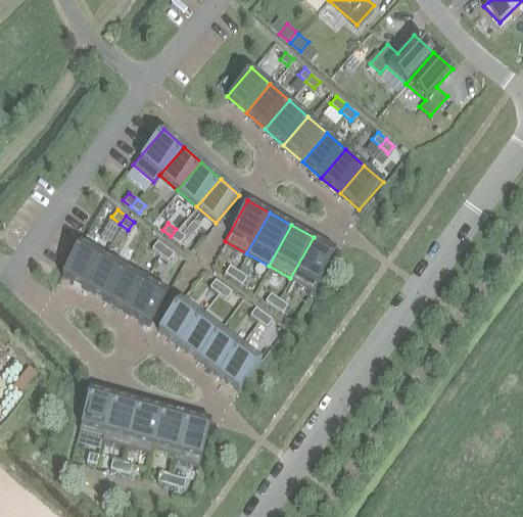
[(184,235),(176,229),(171,236),(179,242),(184,235)]
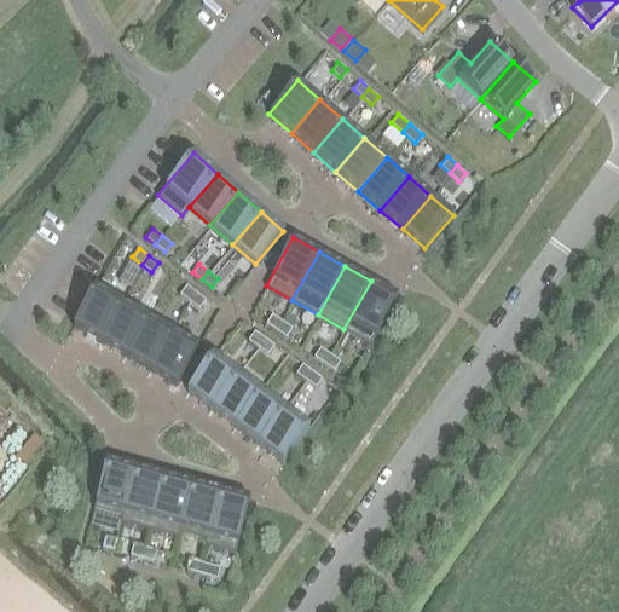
[(397,295),(371,281),(343,329),(369,344),(397,295)]
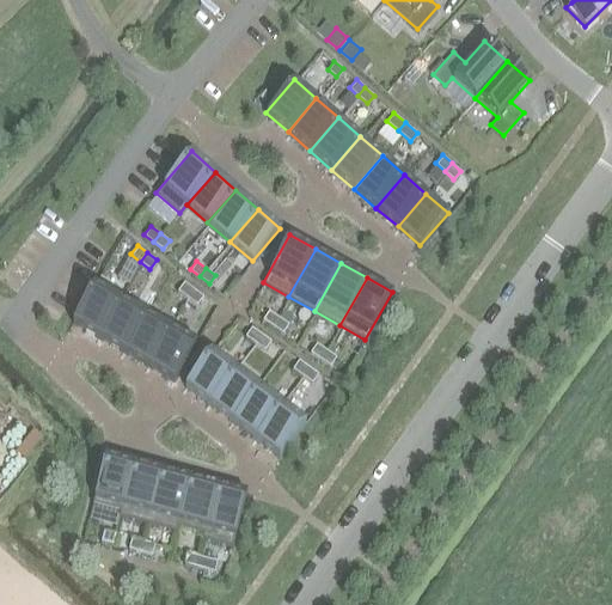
[(187,297),(193,287),(183,280),(177,289),(187,297)]
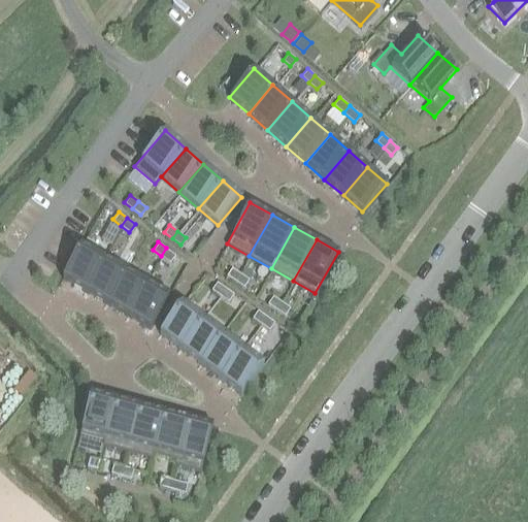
[(80,243),(62,275),(84,289),(102,256),(80,243)]
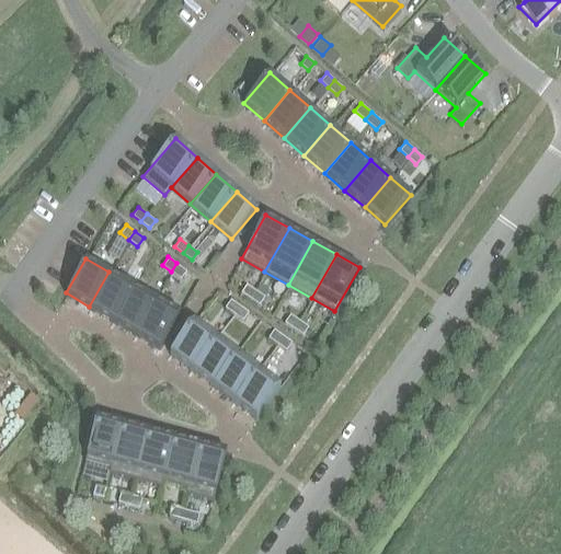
[(186,269),(176,263),(171,272),(180,278),(186,269)]
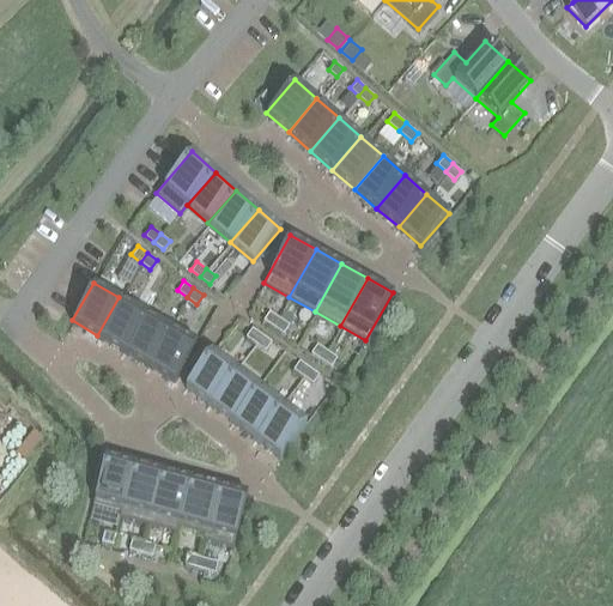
[(97,335),(123,350),(145,313),(119,297),(97,335)]
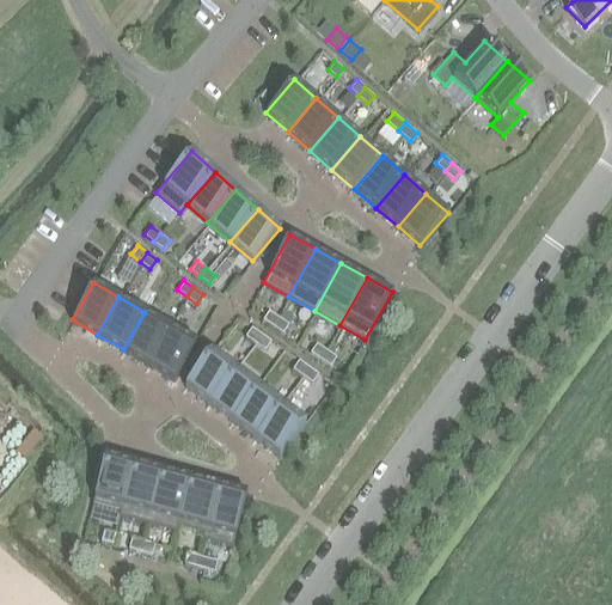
[(271,325),(277,316),(268,309),(262,318),(271,325)]
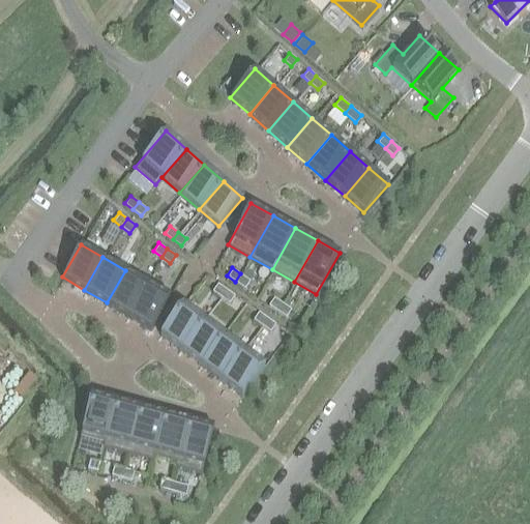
[(128,315),(147,283),(125,270),(107,302),(128,315)]
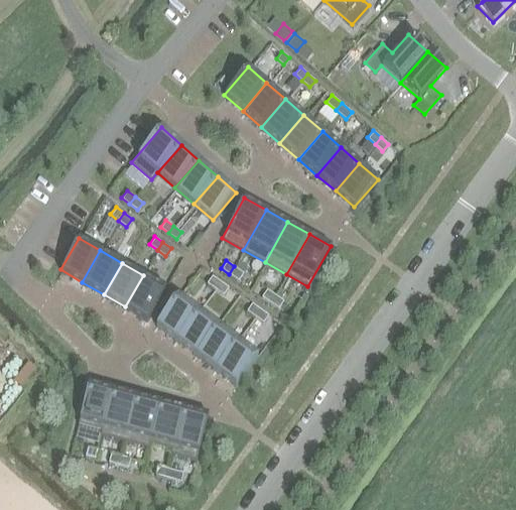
[(238,279),(243,272),(234,266),(229,274),(238,279)]
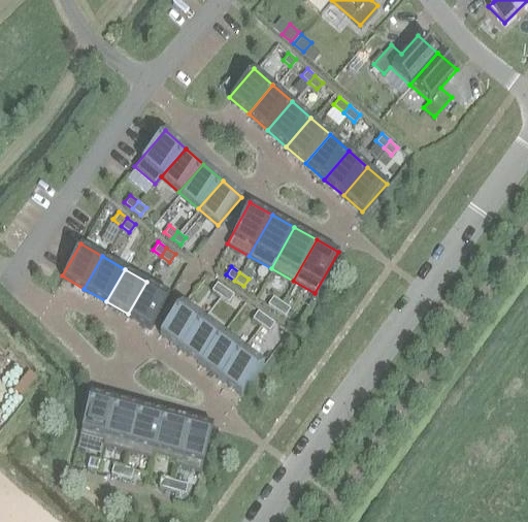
[(220,295),(225,287),(217,281),(210,289),(220,295)]
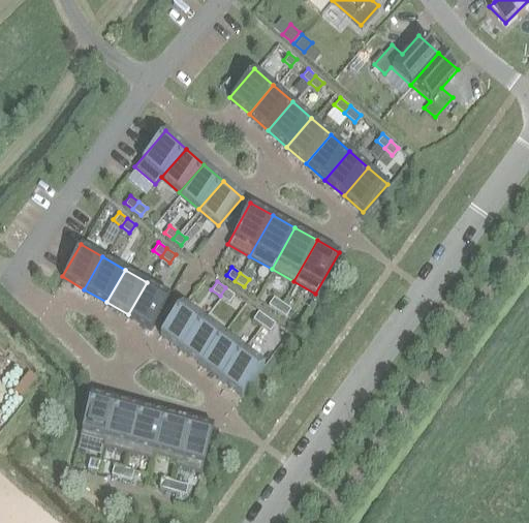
[(150,327),(168,295),(147,282),(128,314),(150,327)]
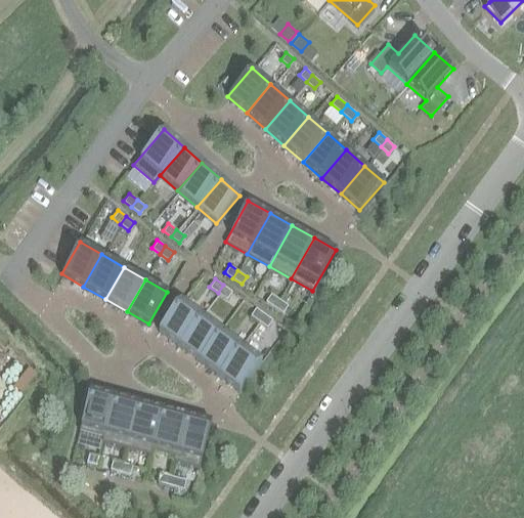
[(231,291),(223,285),(218,293),(226,298),(231,291)]
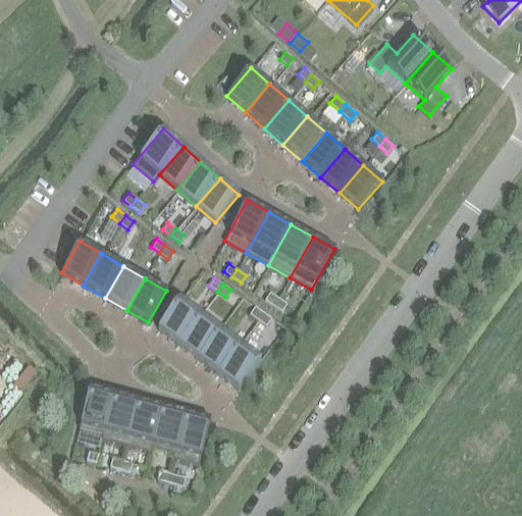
[(272,305),(277,297),(269,292),(264,299),(272,305)]
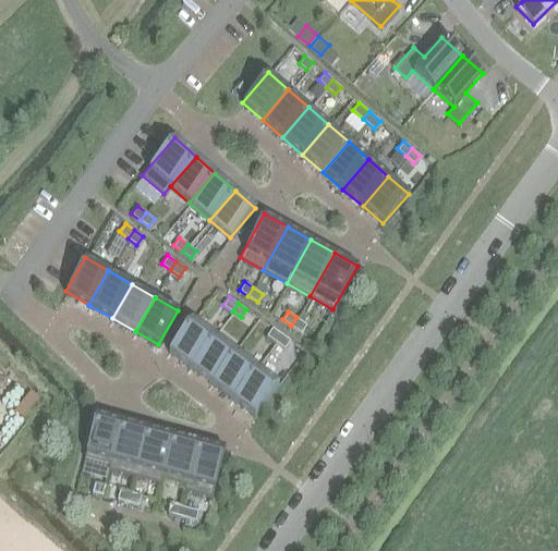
[(306,323),(296,317),(291,326),(300,332),(306,323)]
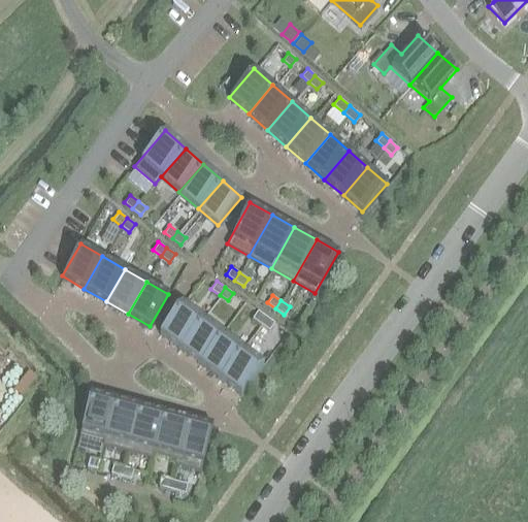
[(179,347),(202,317),(182,301),(159,331),(179,347)]
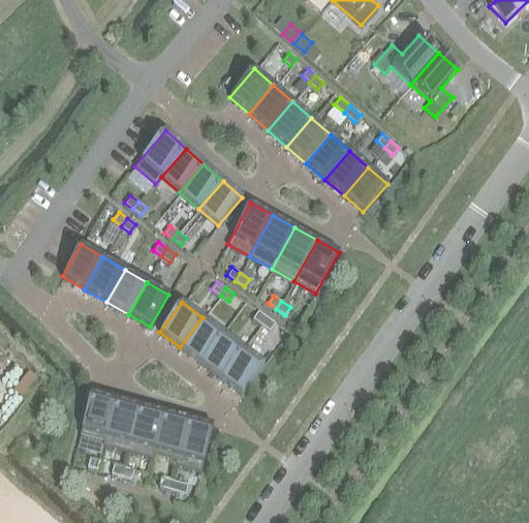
[(267,315),(257,310),(252,317),(260,324),(267,315)]
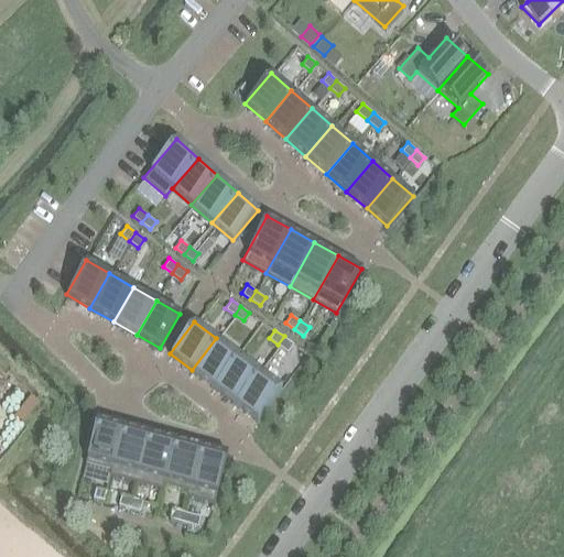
[(293,342),(284,336),(278,345),(288,351),(293,342)]
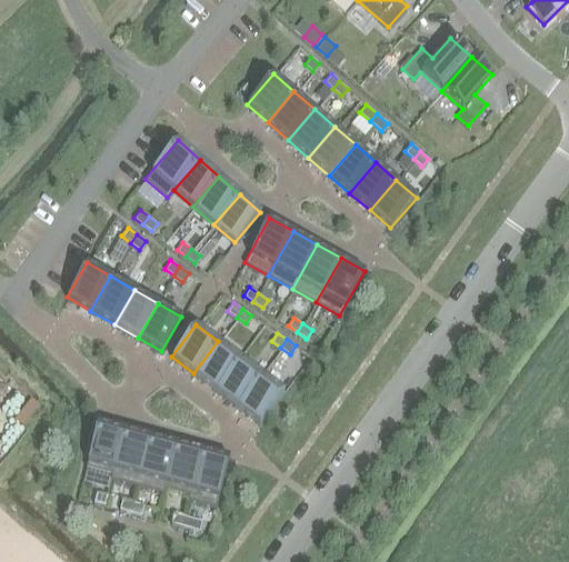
[(239,358),(218,341),(193,373),(216,390),(239,358)]
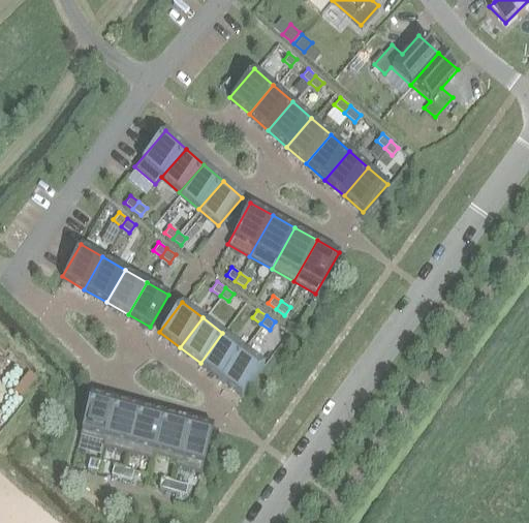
[(243,347),(222,333),(200,363),(220,377),(243,347)]
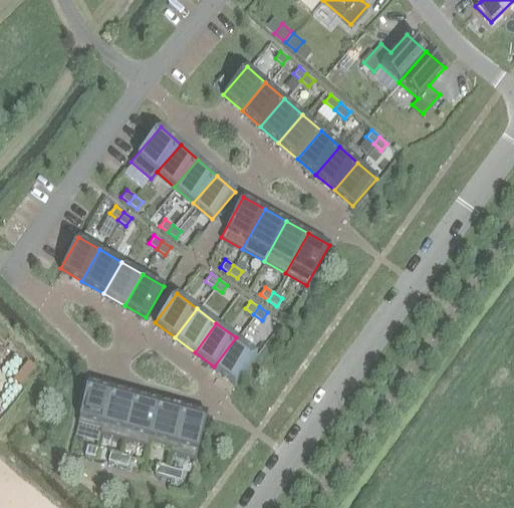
[(234,382),(256,352),(236,337),(214,366),(234,382)]
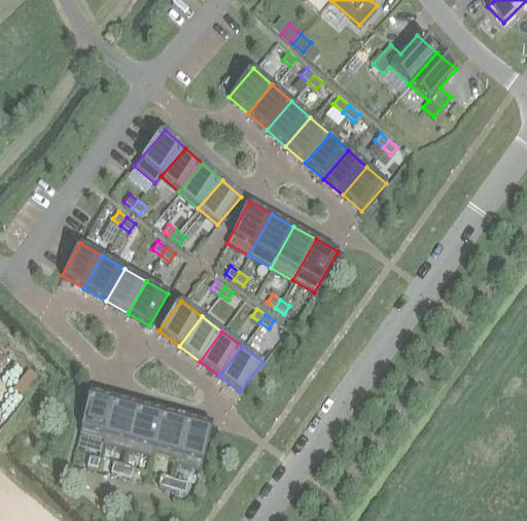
[(29,365),(15,385),(25,391),(38,371),(29,365)]
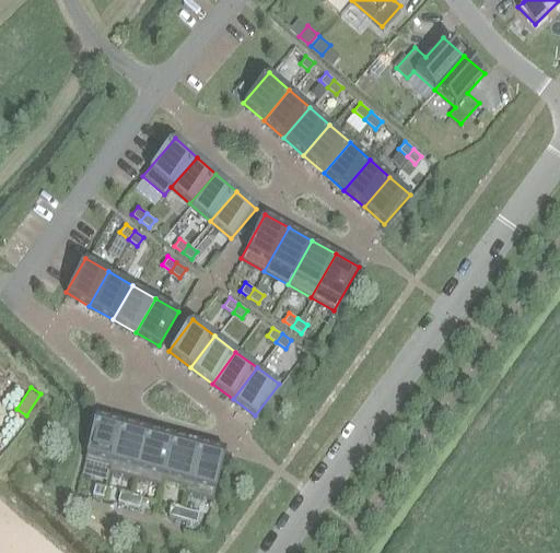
[(108,470),(121,422),(95,414),(84,458),(109,465),(108,470)]
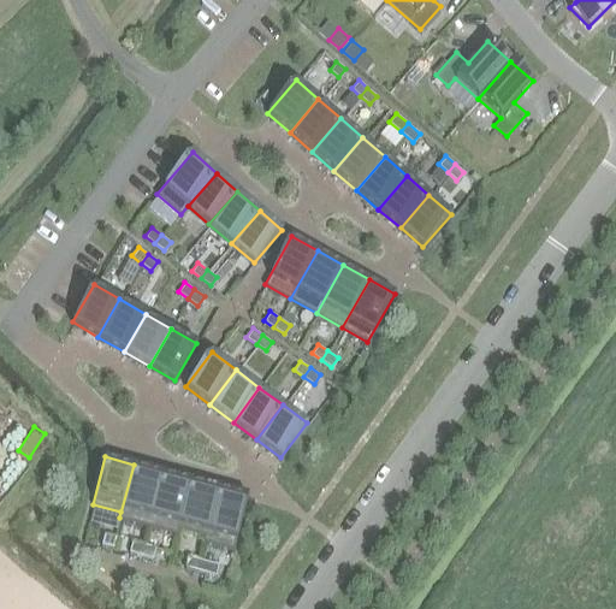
[(163,472),(134,465),(119,518),(148,525),(163,472)]
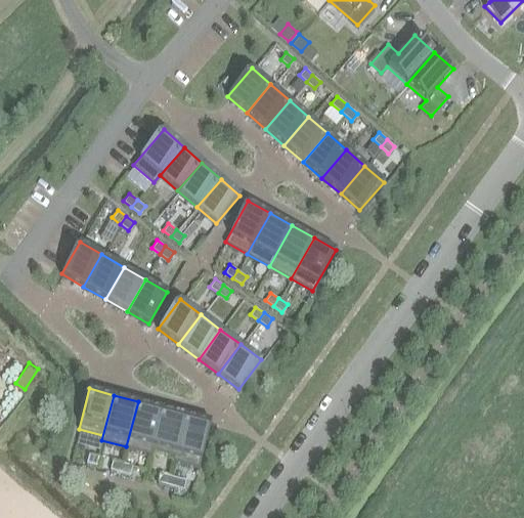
[(162,407),(138,401),(126,446),(149,454),(162,407)]
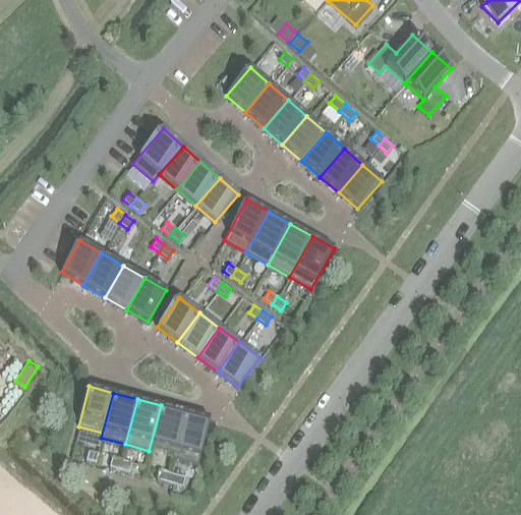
[(171,456),(173,457),(185,412),(161,405),(149,451),(150,451),(152,446),(172,452),(171,456)]
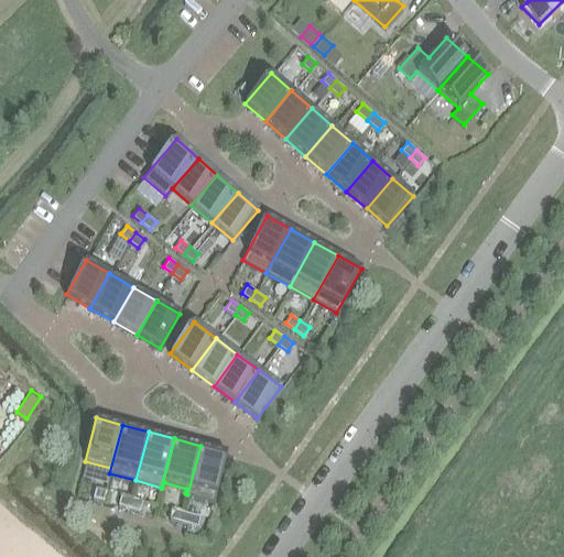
[(187,494),(214,501),(227,452),(201,446),(187,494)]
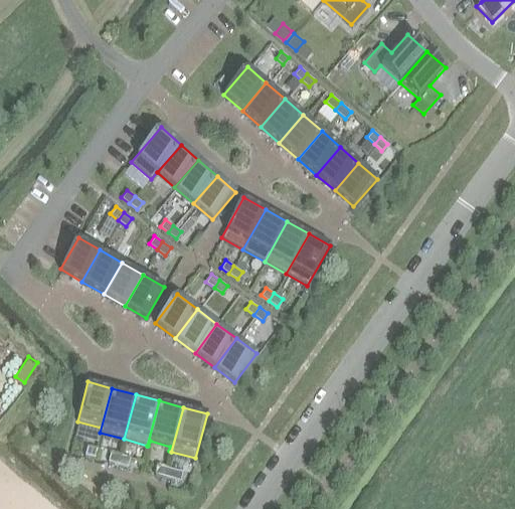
[(95,457),(97,448),(87,445),(84,454),(95,457)]
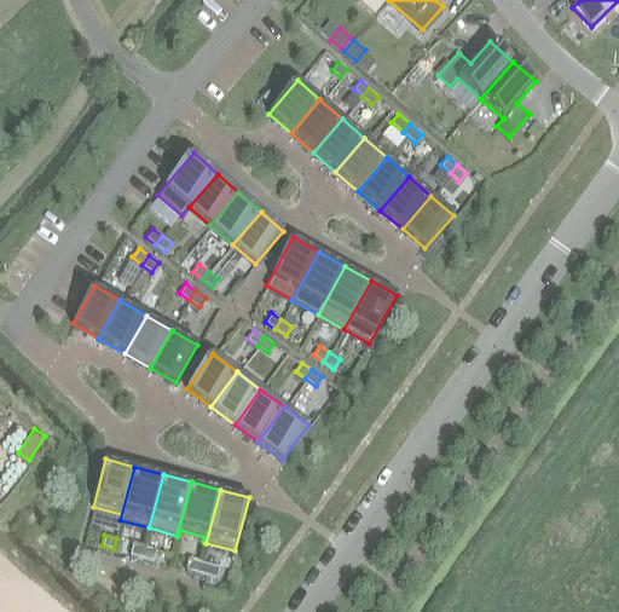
[(144,546),(132,542),(129,553),(142,556),(144,546)]
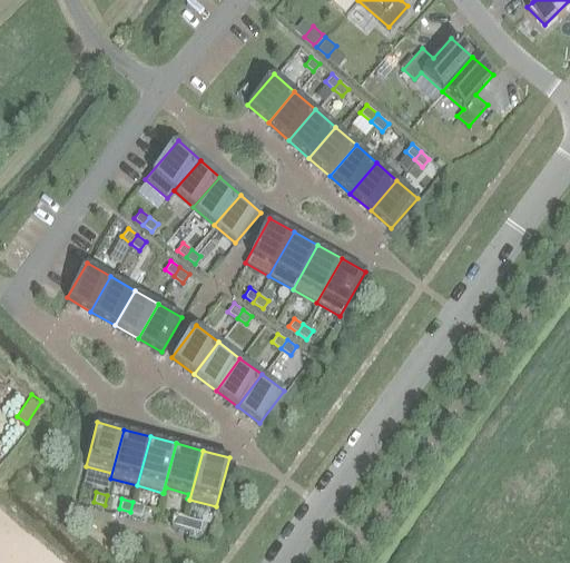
[(133,502),(130,512),(140,515),(144,505),(133,502)]
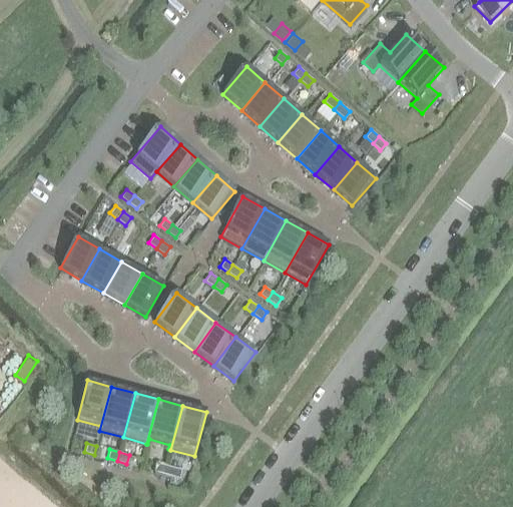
[(166,474),(168,465),(156,462),(153,471),(166,474)]
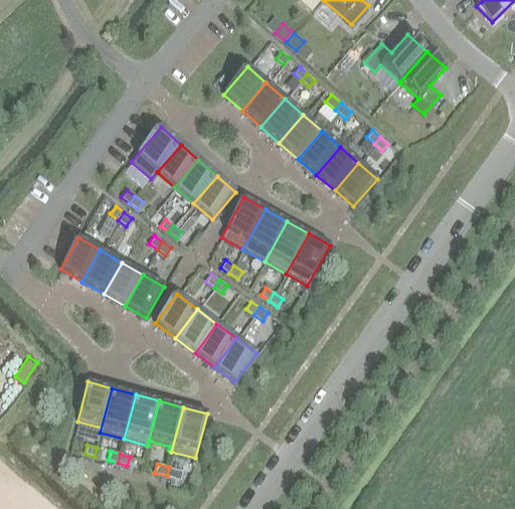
[(182,471),(169,467),(167,476),(180,479),(182,471)]
